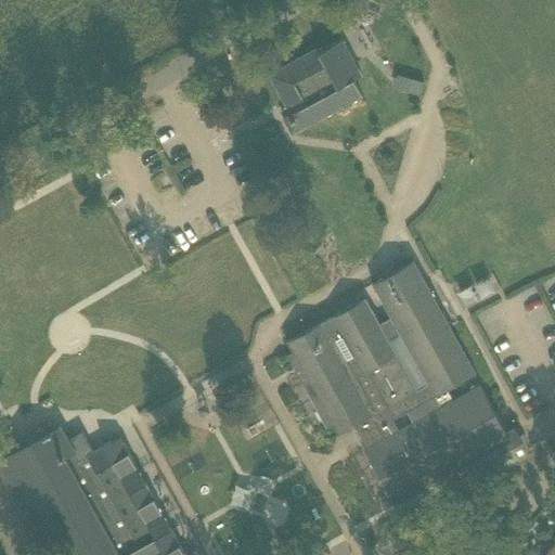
[(356,62),(353,63),(341,40),(319,52),(317,49),(270,75),(282,98),(281,98),(286,106),(287,105),(291,112),(282,116),(292,134),(363,95),(355,79),(362,74),(356,62)]
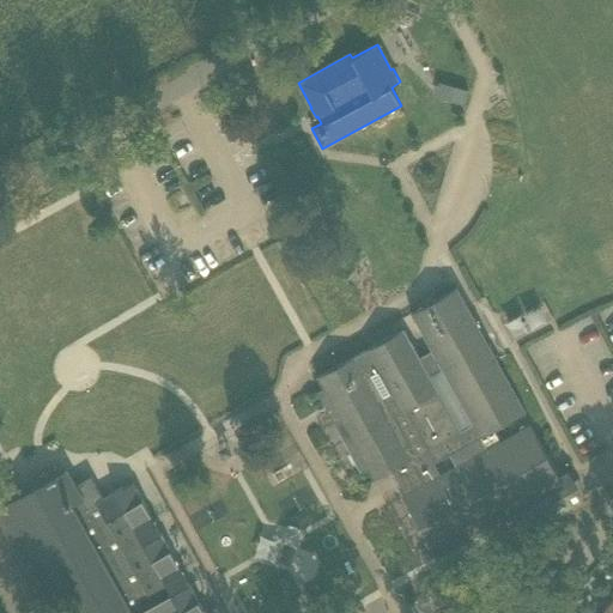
[(453,87),(449,101),(462,105),(467,91),(453,87)]
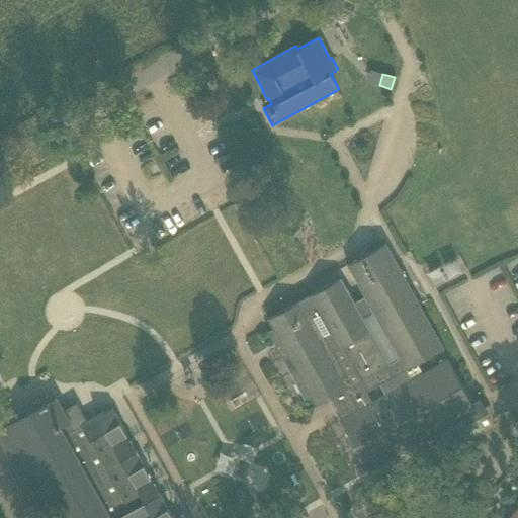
[(386,243),(347,265),(364,296),(354,301),(341,278),(267,319),(273,329),(268,331),(275,344),(280,341),(285,349),(280,352),(306,399),(307,399),(306,397),(310,395),(316,406),(332,397),(343,417),(340,419),(369,471),(477,412),(448,359),(423,372),(417,363),(444,348),(386,243)]
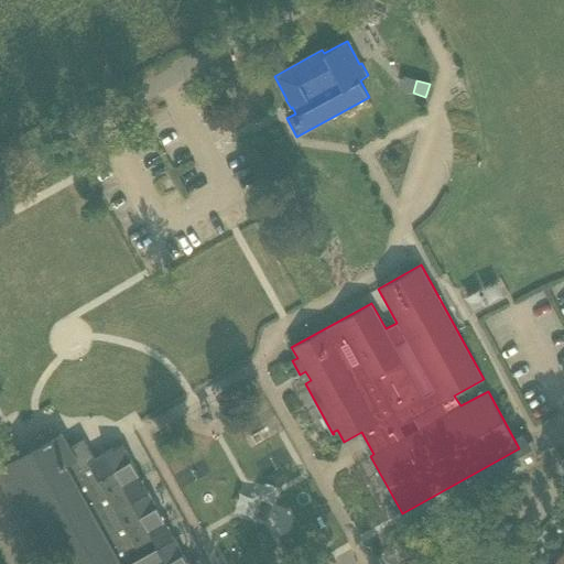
[(62,434),(62,433),(0,467),(0,476),(47,562),(52,560),(54,563),(187,563),(121,444),(95,459),(84,440),(68,448),(61,434),(62,434)]
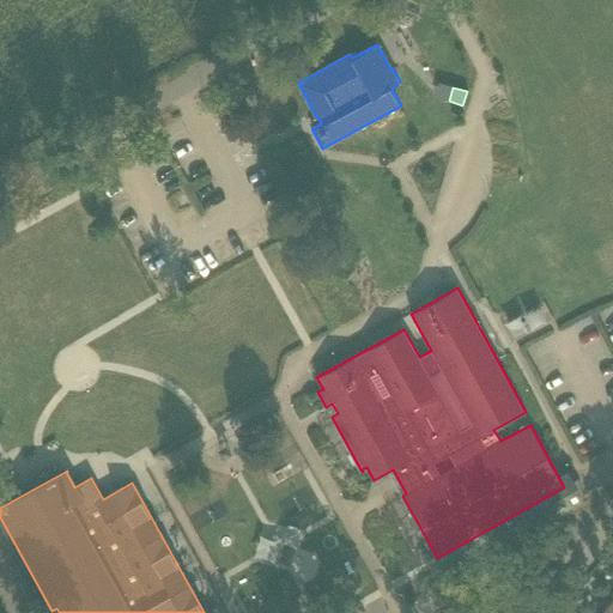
[(612,612),(612,600),(601,612),(612,612)]
